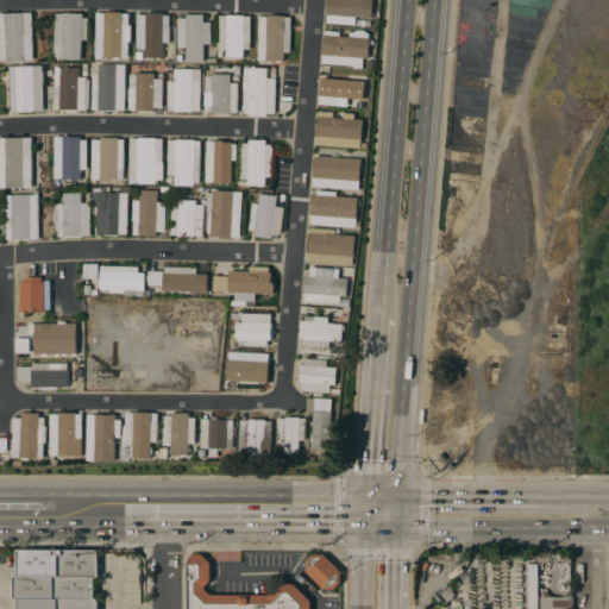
[(372,0),(372,18),(357,17),(357,19),(371,20),(370,26),(362,25),(327,22),(327,14),(327,12),(326,12),(326,0),(372,0)]
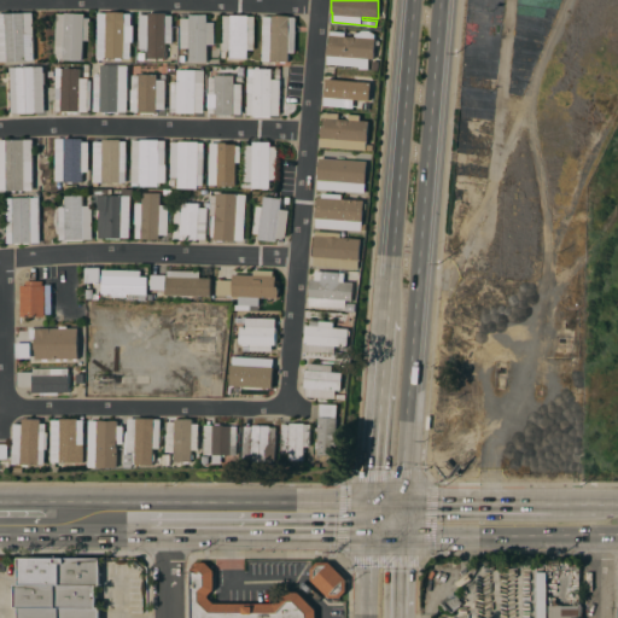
[(0,12),(31,12),(33,60),(0,60),(0,12)]
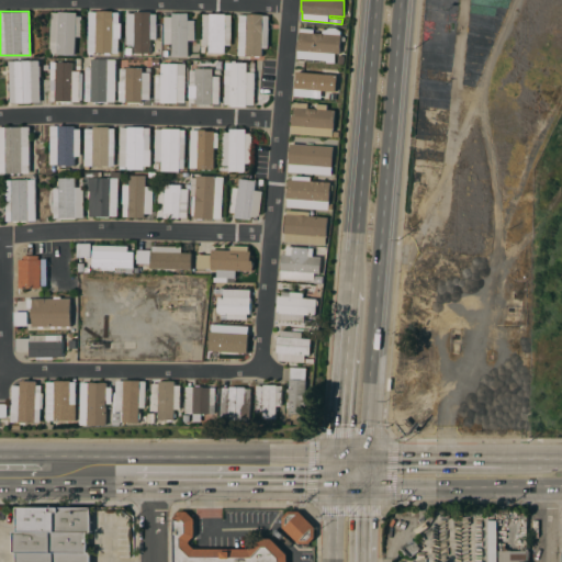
[(51,12),(58,12),(58,11),(76,12),(76,15),(81,17),(80,36),(75,36),(74,55),(56,54),(56,53),(48,53),(51,12)]
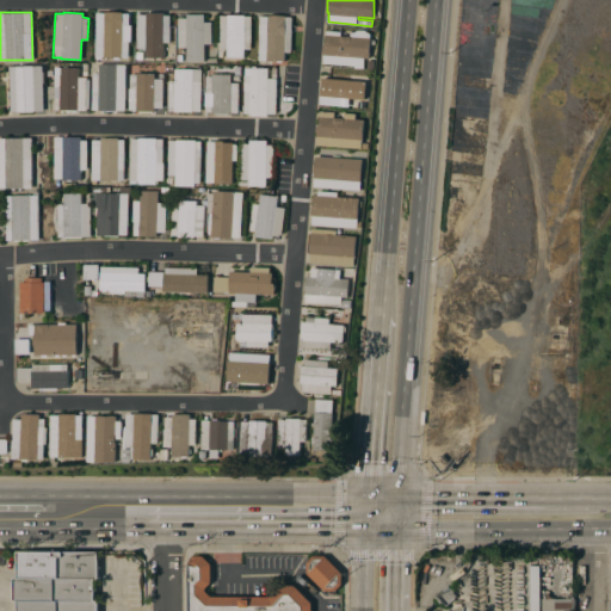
[(128,56),(99,56),(99,60),(94,60),(96,12),(104,12),(122,12),(122,13),(128,13),(128,56)]
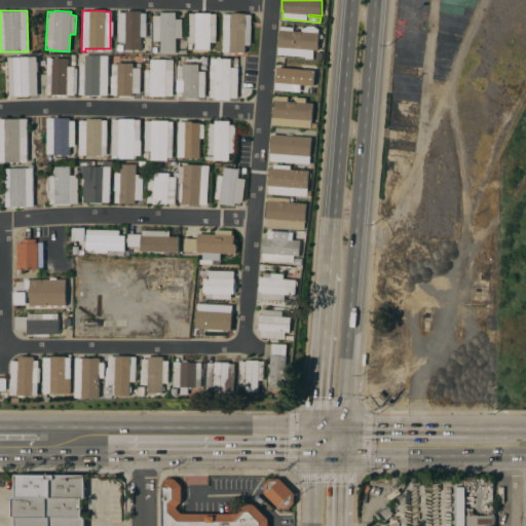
[(117,12),(125,12),(125,10),(140,10),(140,12),(145,12),(145,36),(140,36),(140,43),(141,43),(141,47),(140,47),(140,49),(124,49),(124,41),(121,41),(120,50),(116,50),(117,12)]
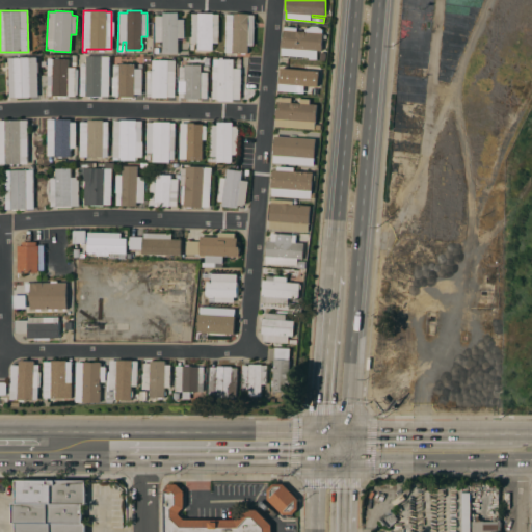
[(154,16),(162,16),(162,12),(177,12),(179,12),(179,16),(177,16),(177,19),(184,19),(184,37),(178,37),(178,53),(162,53),(162,42),(154,42),(154,16)]
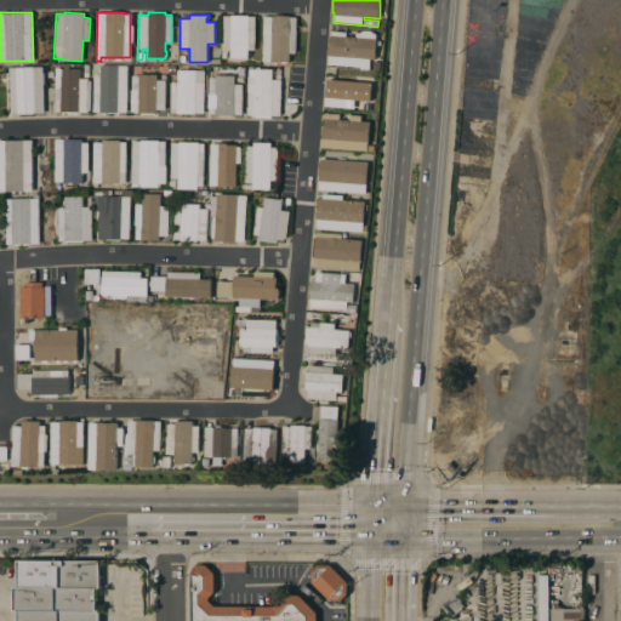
[(254,50),(248,50),(248,58),(229,57),(229,49),(227,49),(227,51),(226,51),(226,58),(220,57),(222,16),(231,16),(231,15),(256,16),(254,50)]
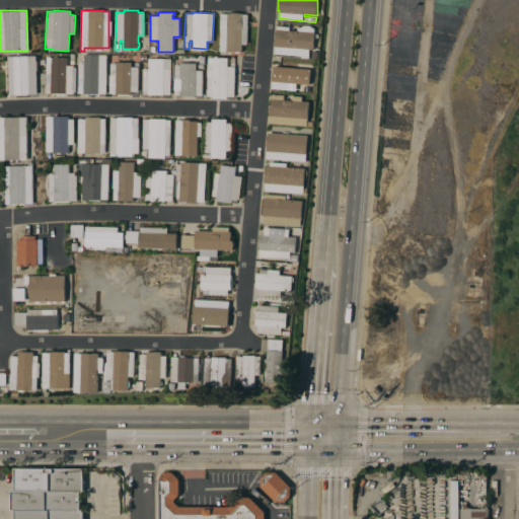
[(220,13),(227,13),(227,12),(243,13),(242,13),(248,14),(247,44),(242,44),(242,45),(242,50),(241,50),(241,52),(219,51),(220,13)]
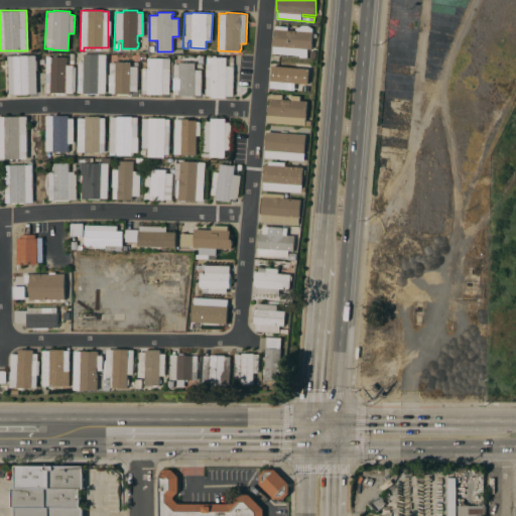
[(312,49),(308,48),(307,57),(300,57),(300,55),(273,53),(274,37),(275,37),(276,25),(288,26),(288,29),(296,30),(296,27),(298,27),(303,25),(308,25),(313,28),(312,31),(313,31),(312,49)]
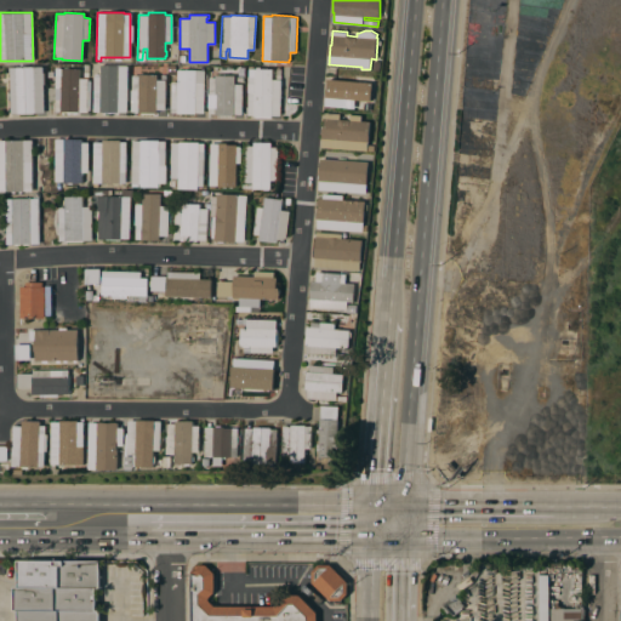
[(93,74),(100,74),(100,64),(126,66),(126,67),(129,67),(129,72),(126,72),(126,112),(92,112),(93,74)]
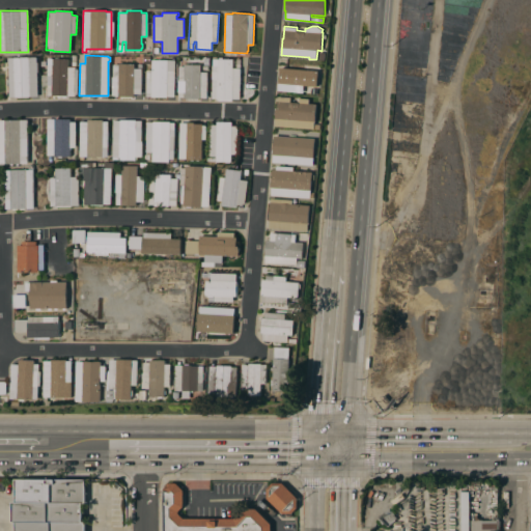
[(37,95),(28,95),(28,96),(16,98),(16,96),(8,96),(7,57),(36,56),(37,95)]
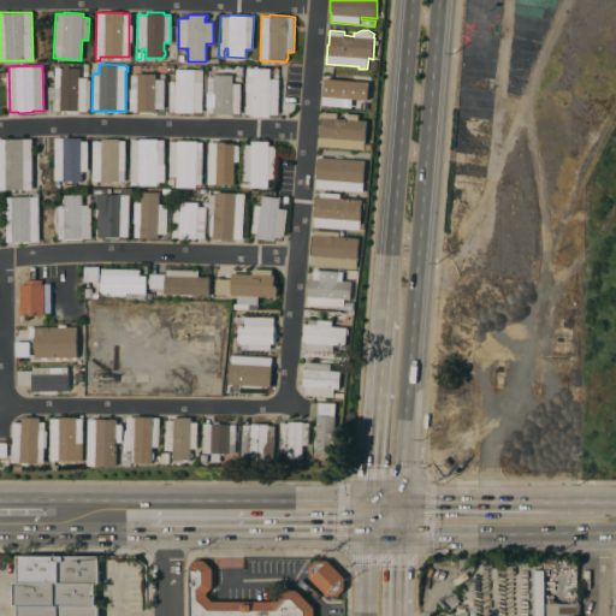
[(169,81),(176,81),(176,75),(173,75),(173,71),(176,71),(176,67),(182,67),(182,69),(201,69),(201,67),(199,67),(199,65),(205,65),(205,70),(202,70),(201,112),(194,112),(176,112),(169,112),(169,81)]
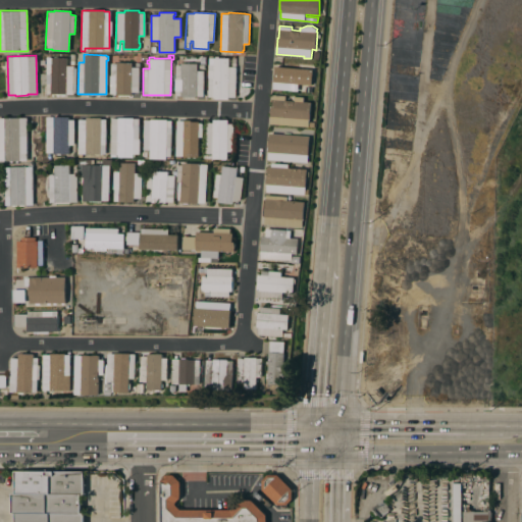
[(208,64),(214,64),(214,63),(212,63),(212,59),(214,59),(214,57),(215,57),(215,56),(218,56),(218,57),(229,57),(229,66),(231,66),(231,58),(237,58),(236,97),(229,97),(229,98),(227,98),(227,99),(214,99),(214,96),(208,96),(208,64)]
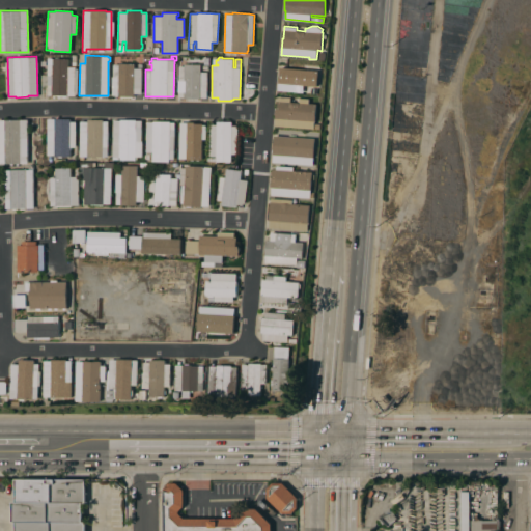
[(47,64),(52,64),(52,58),(67,59),(67,66),(75,67),(74,95),(66,95),(66,96),(55,96),(55,95),(46,95),(47,64)]
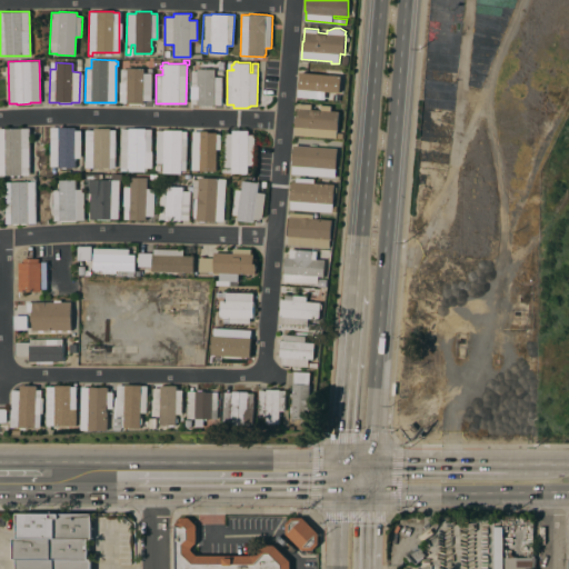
[(343,70),(340,100),(299,97),(299,88),(300,75),(301,67),(343,70)]
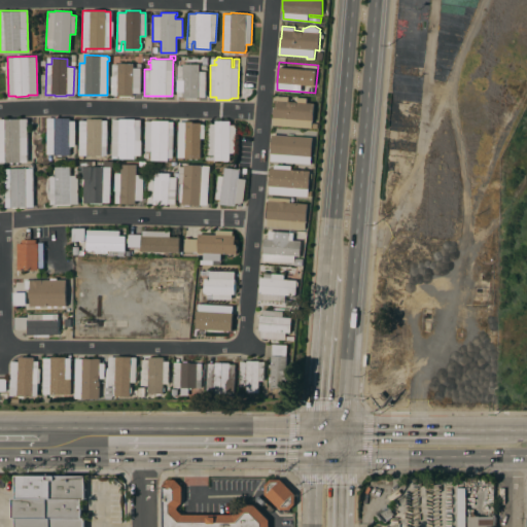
[(110,76),(111,76),(111,64),(117,64),(117,63),(133,63),(133,68),(138,68),(138,67),(136,67),(136,63),(140,64),(139,93),(132,93),(132,96),(130,96),(130,97),(117,97),(117,96),(116,96),(116,95),(110,95),(110,76)]
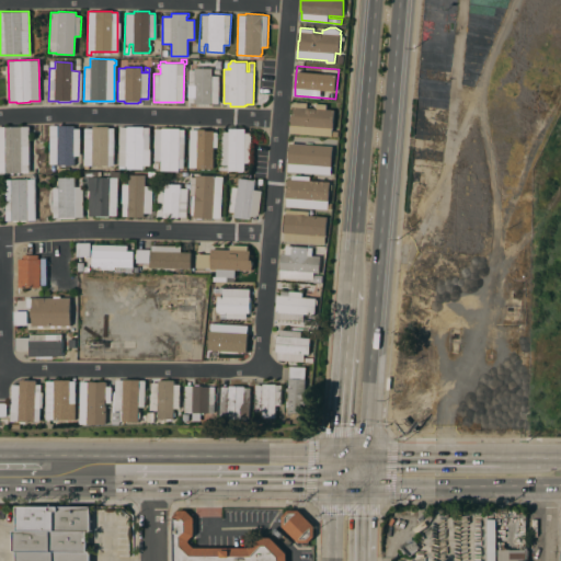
[(193,70),(193,68),(212,68),(212,76),(218,76),(218,103),(212,103),(212,104),(208,104),(195,104),(195,103),(193,103),(187,103),(187,70),(193,70)]
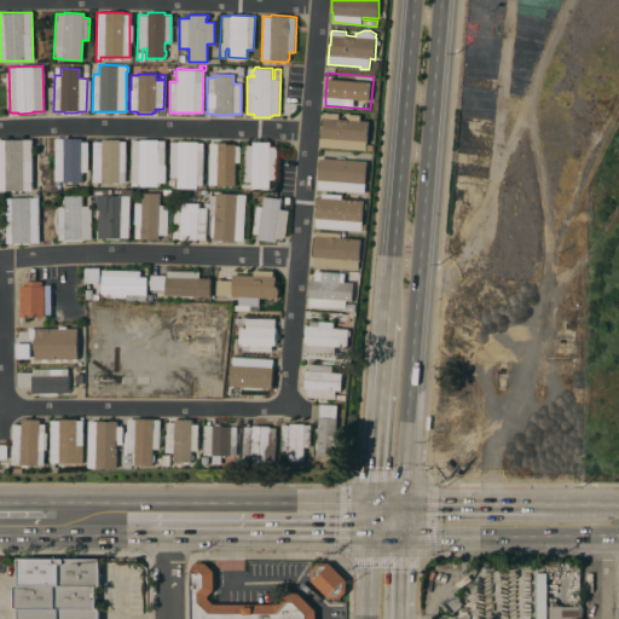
[(320,146),(322,127),(323,127),(324,113),(340,114),(340,119),(348,119),(348,114),(362,115),(360,120),(370,121),(369,142),(368,142),(368,144),(374,145),(372,150),(320,146)]
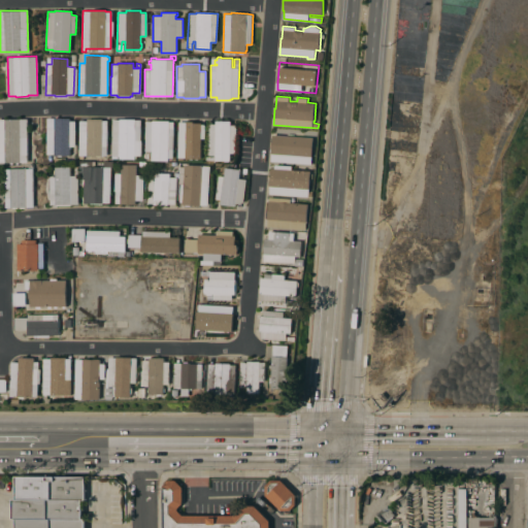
[(46,118),(69,118),(69,121),(75,121),(74,146),(69,146),(69,155),(61,155),(61,156),(57,156),(57,155),(54,155),(54,154),(45,154),(46,118)]
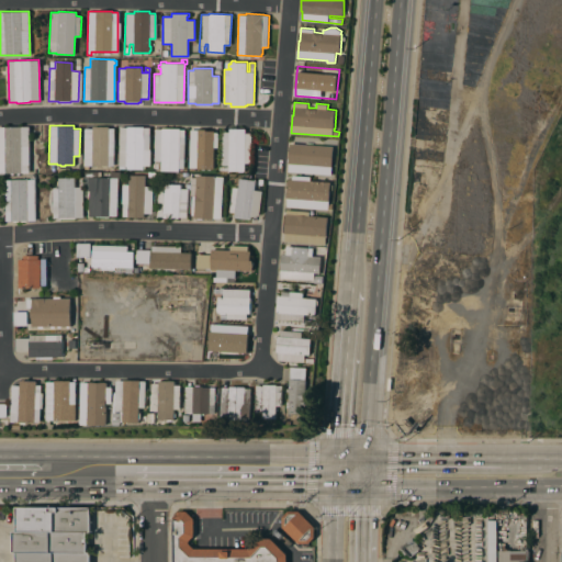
[(30,172),(19,172),(19,175),(17,175),(17,172),(13,172),(13,175),(10,175),(10,172),(0,172),(0,126),(29,126),(30,172)]
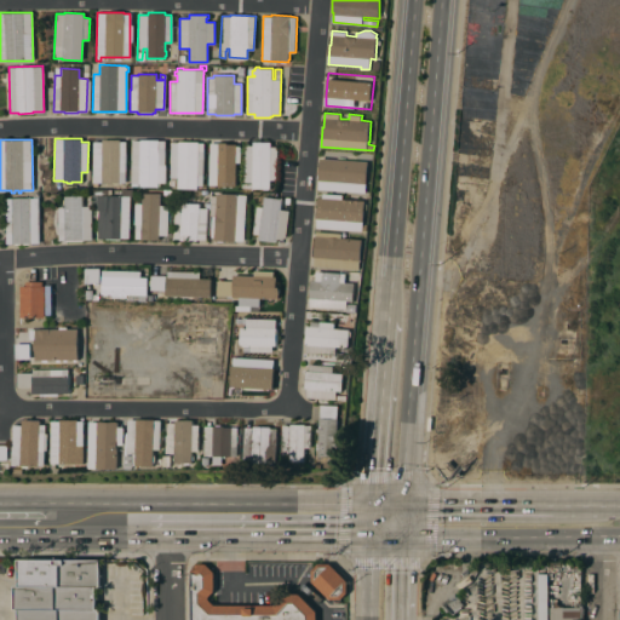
[(125,183),(118,183),(118,184),(112,184),(112,183),(97,183),(97,185),(92,185),(92,142),(101,142),(101,139),(119,139),(119,142),(125,142),(125,183)]
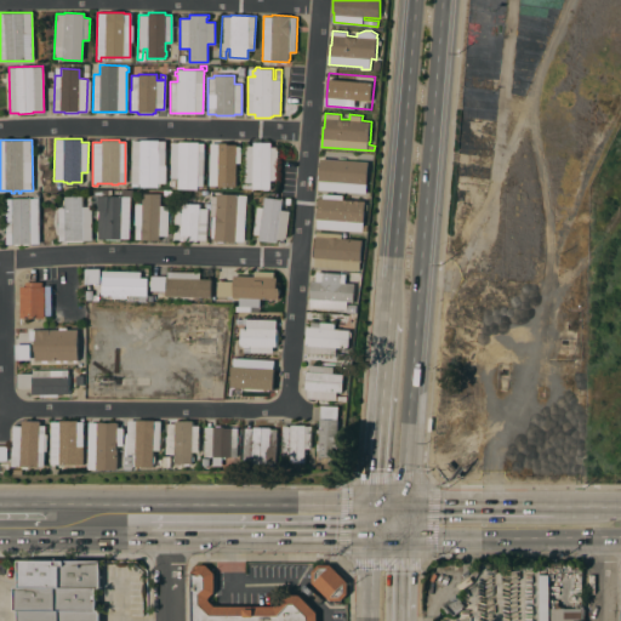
[(131,141),(141,141),(141,140),(158,140),(158,141),(164,141),(164,165),(165,165),(165,183),(159,183),(159,187),(140,187),(140,183),(137,183),(137,186),(131,186),(131,141)]
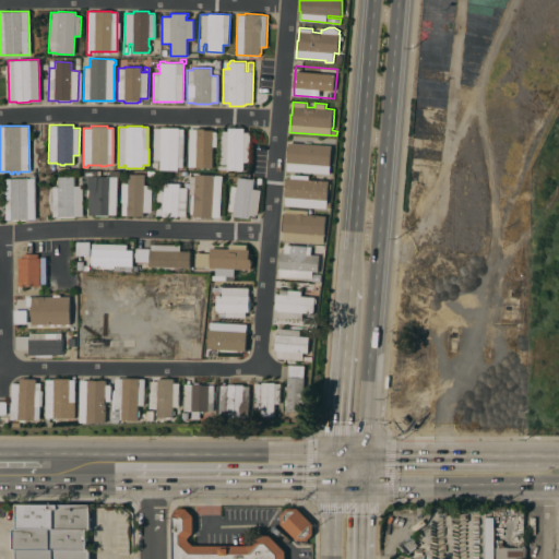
[(153,128),(159,128),(178,128),(178,135),(182,135),(182,167),(177,167),(177,170),(159,169),(159,161),(156,159),(156,166),(152,166),(153,128)]
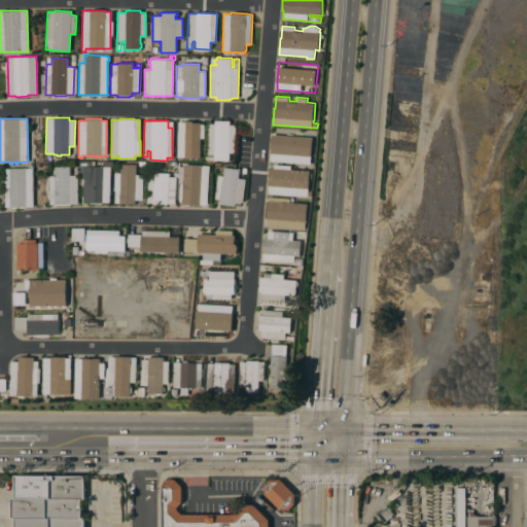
[(202,149),(189,149),(189,150),(186,150),(186,149),(182,149),(182,160),(176,160),(177,124),(184,124),(184,120),(198,120),(198,123),(199,123),(199,126),(198,126),(198,131),(202,131),(202,149)]
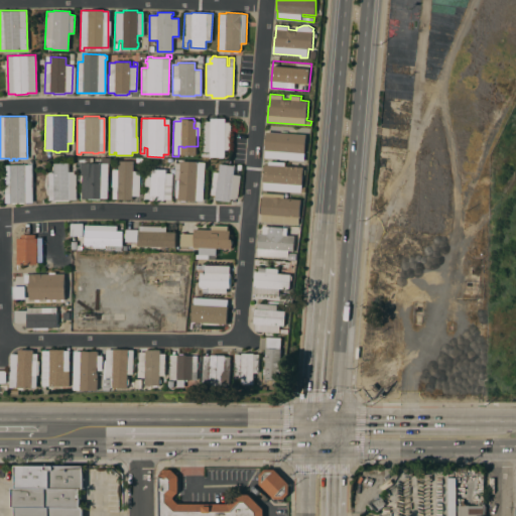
[(203,121),(210,121),(210,118),(226,118),(226,122),(232,122),(231,149),(226,149),(226,155),(225,155),(225,157),(224,157),(224,158),(219,157),(201,156),(201,153),(210,153),(210,151),(203,151),(203,121)]
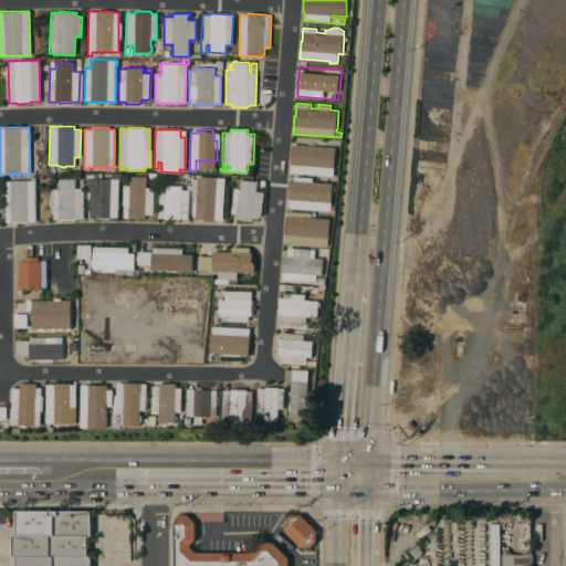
[(336,147),(335,176),(291,173),(291,164),(291,158),(292,158),(293,145),(336,147)]
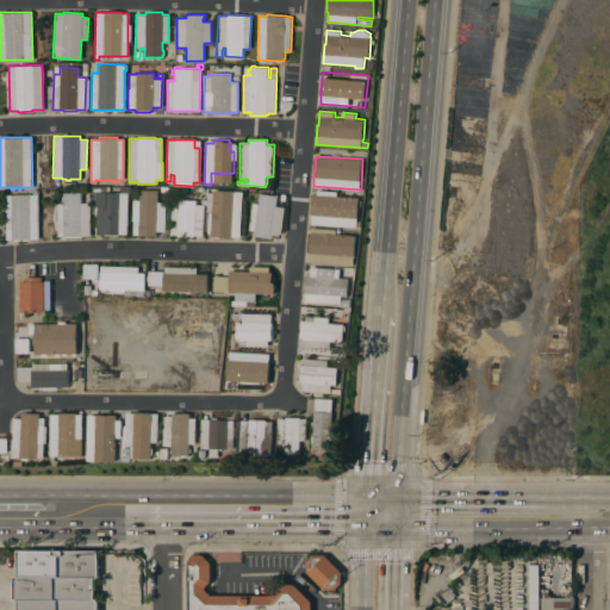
[(6,194),(32,194),(32,190),(38,190),(39,240),(29,240),(29,241),(23,241),(23,240),(22,240),(22,241),(14,241),(14,240),(6,240),(6,194)]
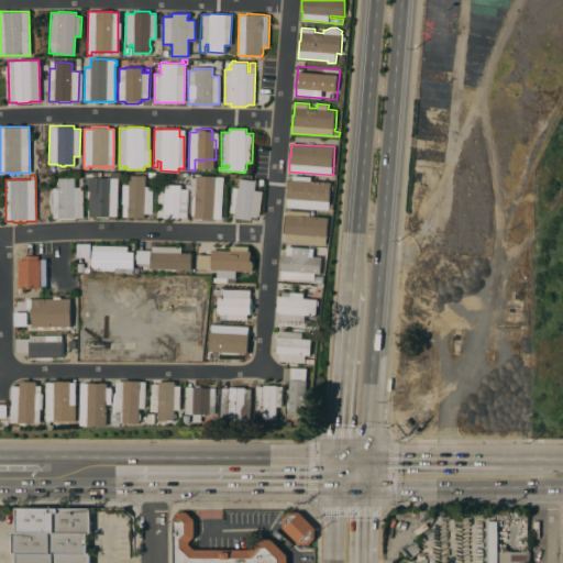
[(153,213),(145,213),(145,218),(128,218),(128,217),(123,217),(123,203),(122,203),(122,185),(129,185),(129,175),(145,176),(145,186),(153,187),(153,213)]
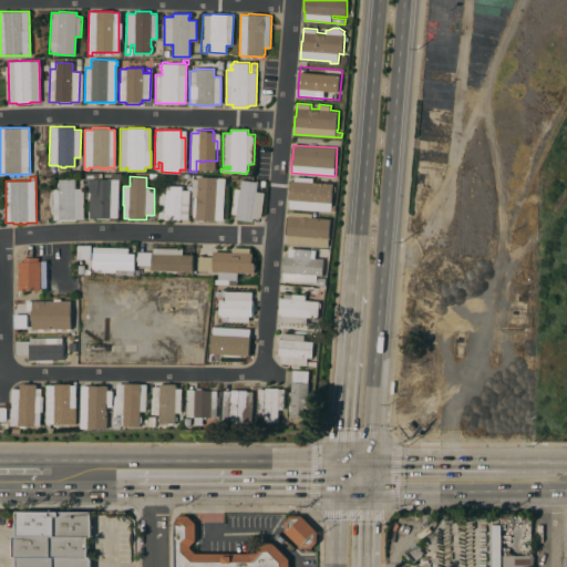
[(224,220),(196,219),(196,217),(193,217),(194,197),(197,197),(197,176),(225,177),(224,220)]
